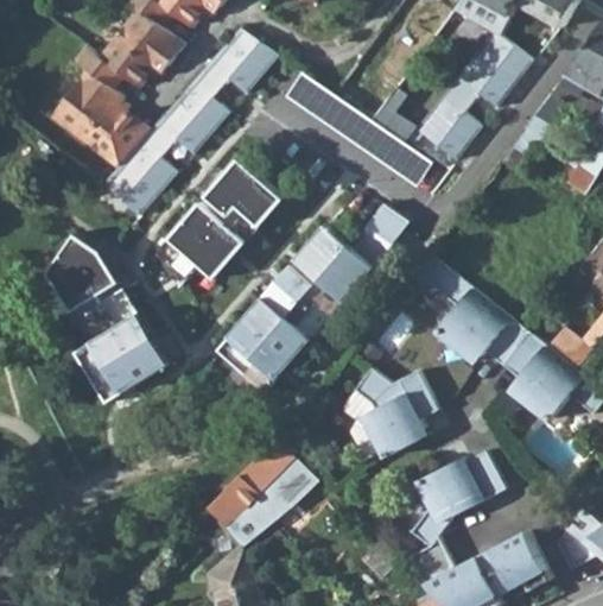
[(157,0),(122,0),(138,11),(100,57),(124,75),(138,87),(157,62),(165,68),(183,44),(162,26),(173,12),(157,0)]
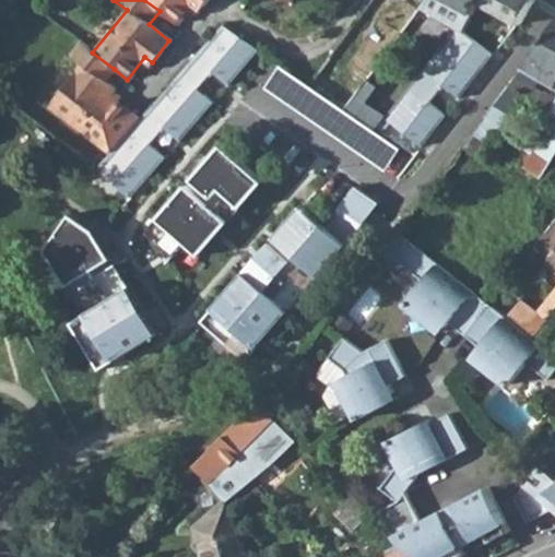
[(191,6),(184,0),(144,0),(160,11),(176,24),(191,6)]
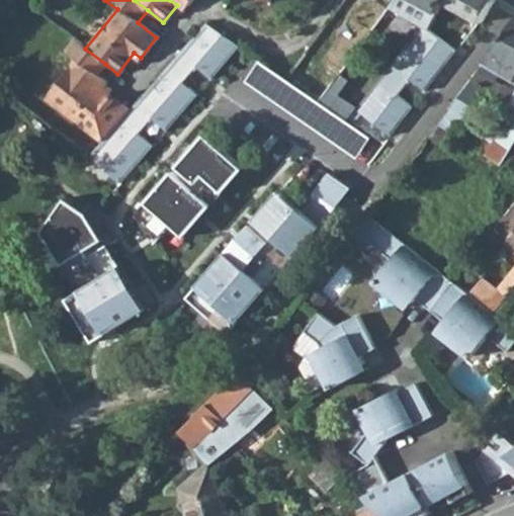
[(420,26),(425,30),(430,22),(435,12),(440,0),(408,0),(420,6),(411,21),(420,26)]
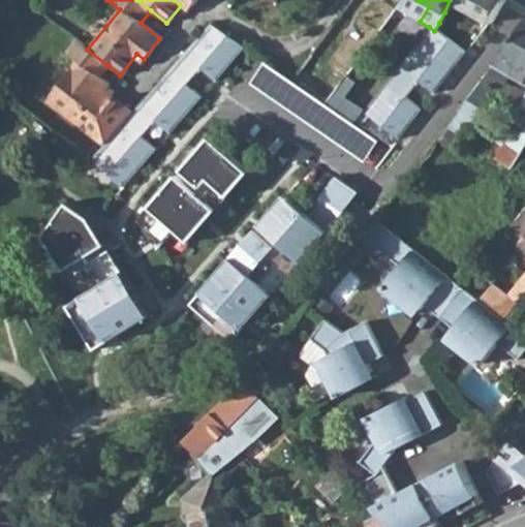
[(474,31),(477,34),(487,23),(490,25),(504,0),(450,0),(444,12),(448,20),(458,26),(464,26),(467,21),(477,27),(474,31)]
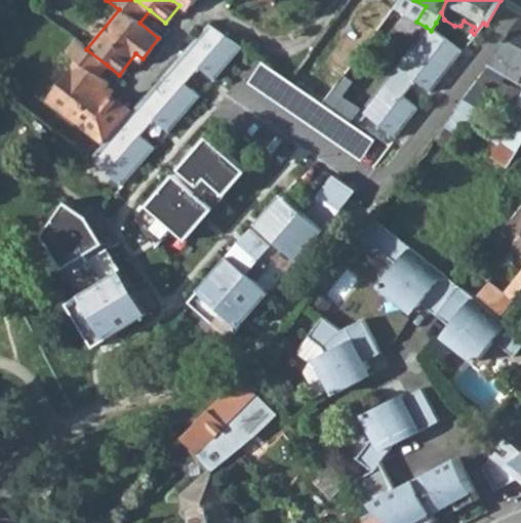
[(506,74),(520,83),(520,23),(478,79),(493,90),(506,74)]
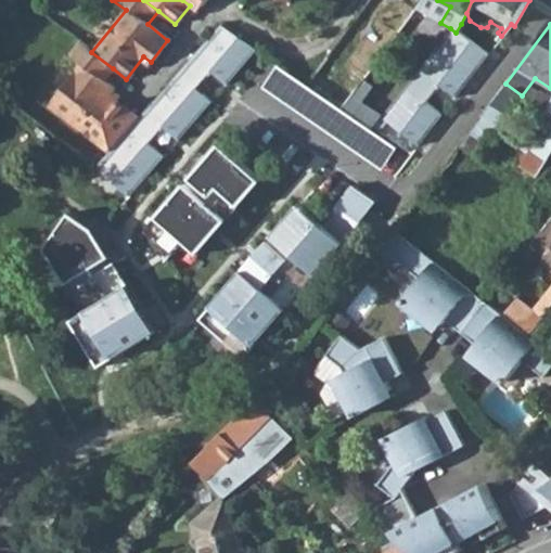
[(255,54),(220,30),(95,175),(127,202),(255,54)]
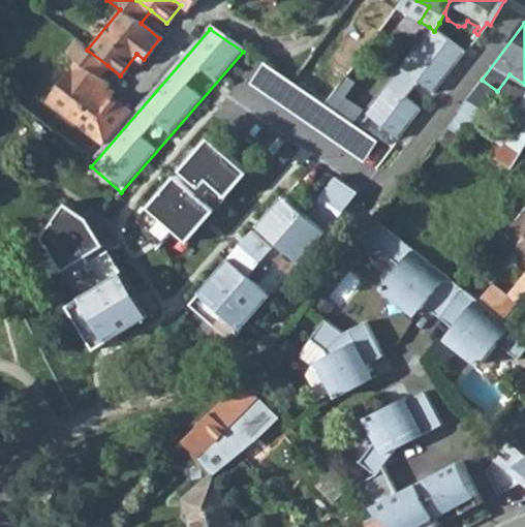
[(463,58),(431,32),(363,115),(395,141),(463,58)]
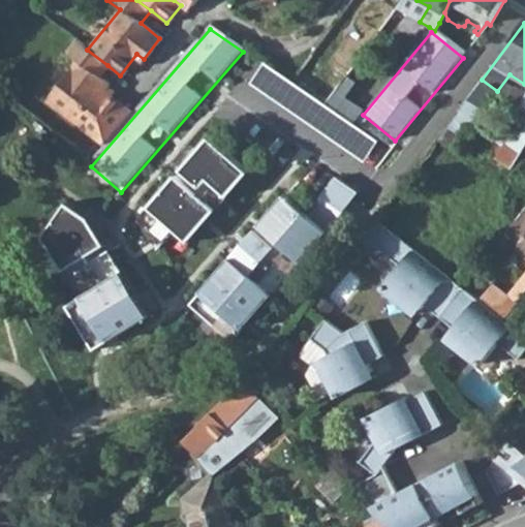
[(87,50),(74,39),(64,55),(74,63),(43,100),(101,146),(128,116),(99,93),(105,87),(96,80),(107,65),(87,50)]
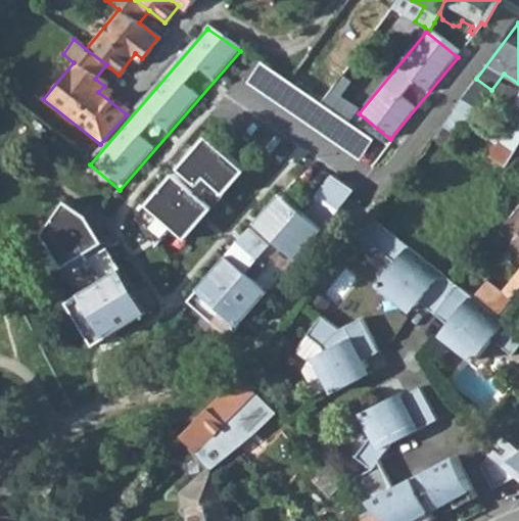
[(315,63),(304,56),(287,78),(320,102),(340,76),(341,74),(327,63),(315,81),(305,75),(315,63)]
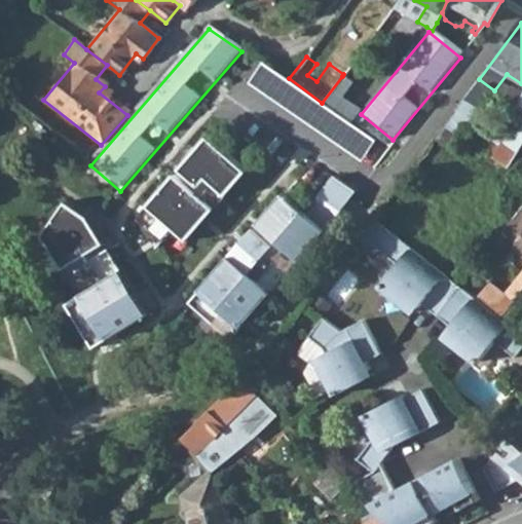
[(322,103),(350,123),(359,113),(339,100),(352,83),(342,76),(322,103)]
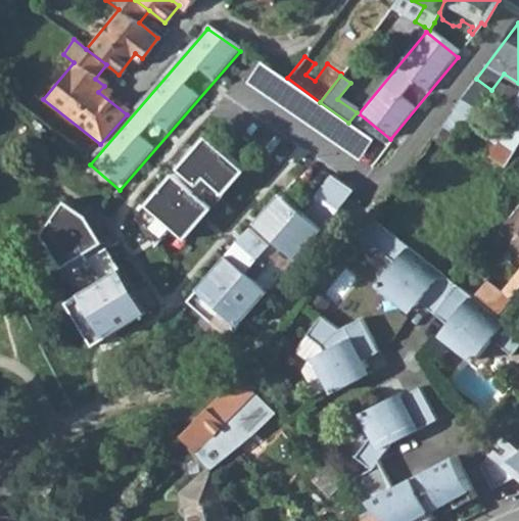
[(460,99),(477,112),(482,104),(489,93),(474,81),(460,99)]
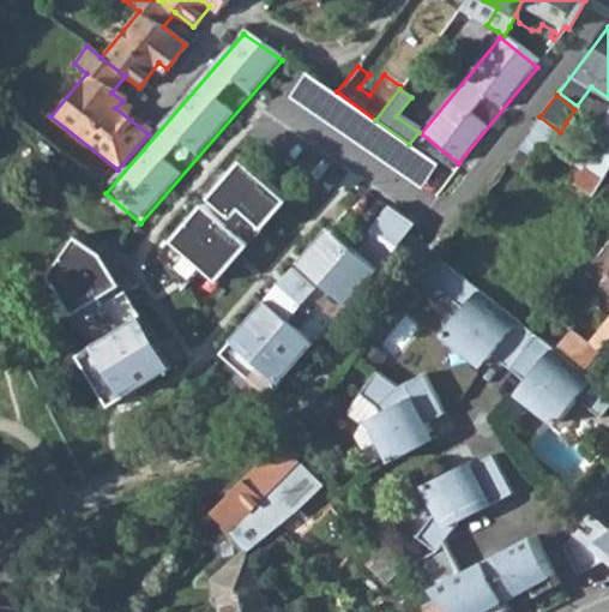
[(600,123),(606,112),(595,105),(588,115),(600,123)]
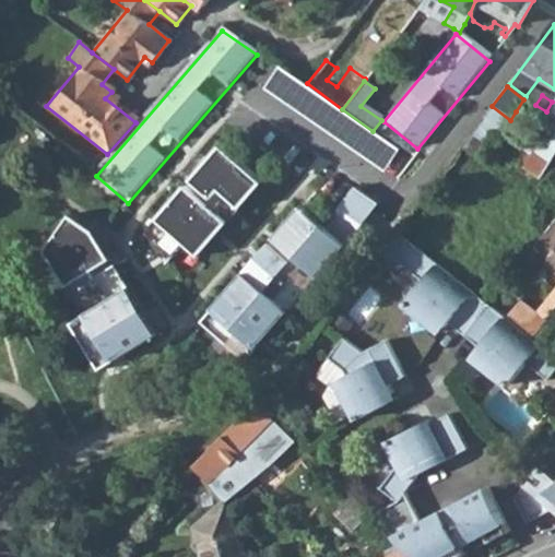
[(532,134),(518,127),(496,158),(535,185),(554,151),(554,96),(552,102),(546,111),(542,121),(532,134)]
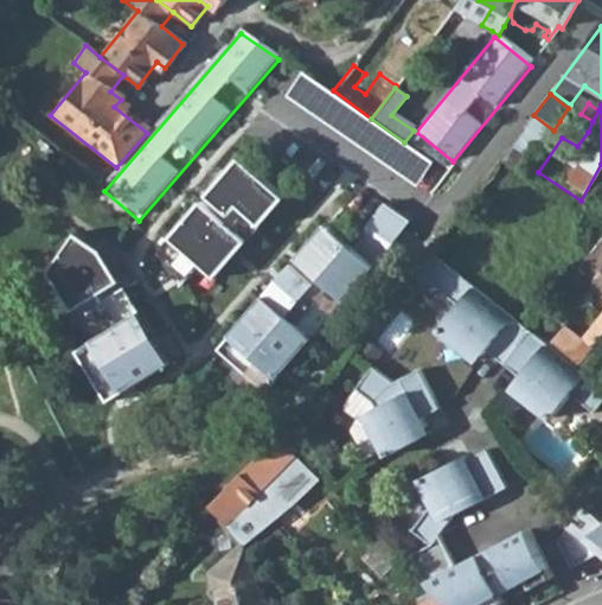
[(569,121),(588,132),(593,121),(581,114),(576,110),(569,121)]
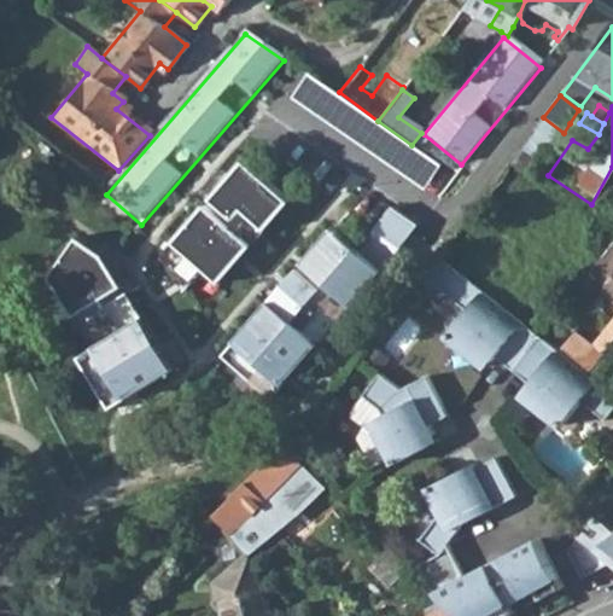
[(564,133),(572,140),(579,131),(570,123),(564,133)]
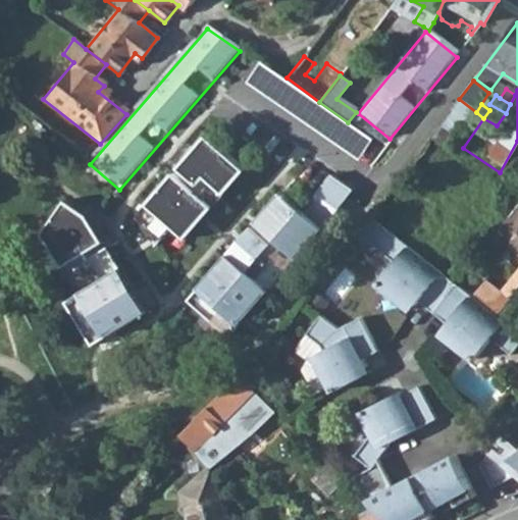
[(431,135),(448,149),(462,130),(445,117),(431,135)]
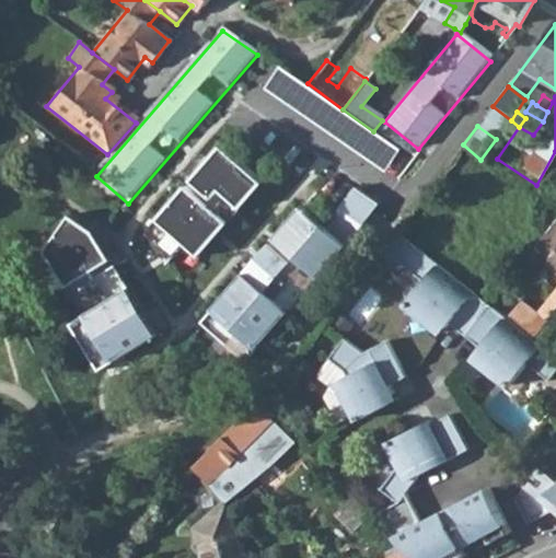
[(221,153),(188,188),(210,208),(219,199),(238,216),(262,189),(221,153)]
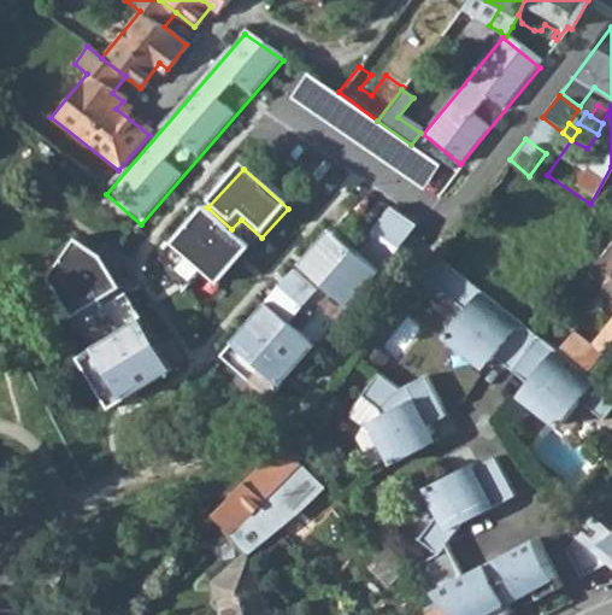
[(599,204),(611,211),(611,187),(610,187),(599,204)]
